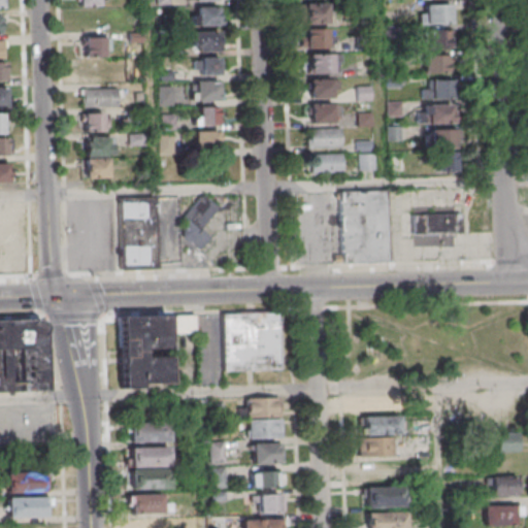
[(80,0),(101,0),(102,7),(80,8),(80,0)]
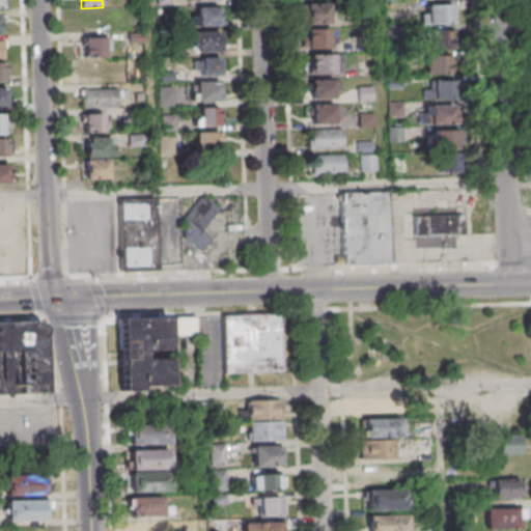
[(329,23),(329,2),(306,2),(306,23),(329,23)]
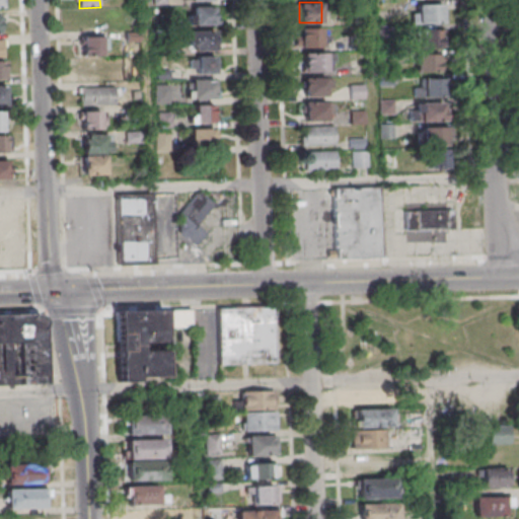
[(442,23),(442,3),(413,3),(413,23),(442,23)]
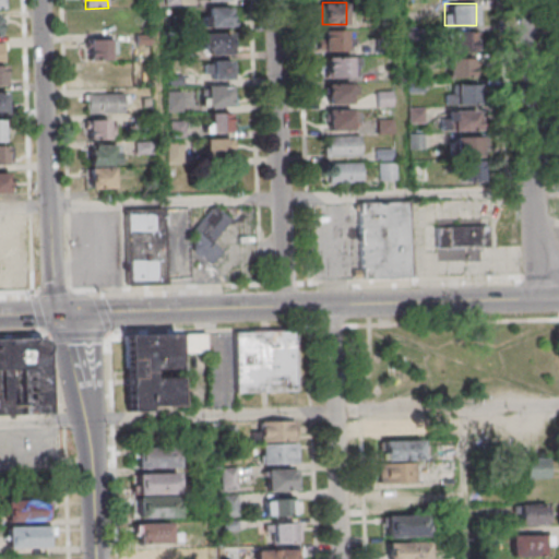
[(212,10),(233,9),(234,28),(212,28),(212,10)]
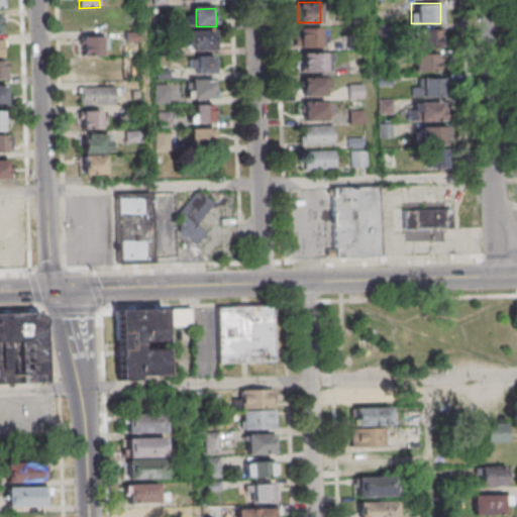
[(320,26),(297,26),(297,46),(320,46),(320,26)]
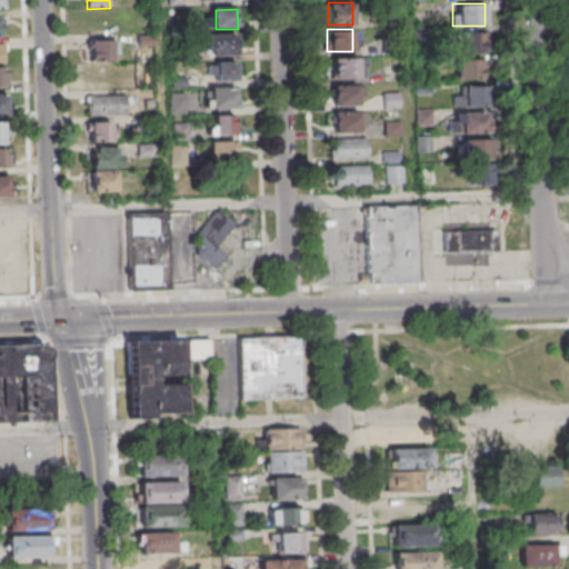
[(208,36),(240,36),(240,57),(216,58),(216,52),(209,53),(208,36)]
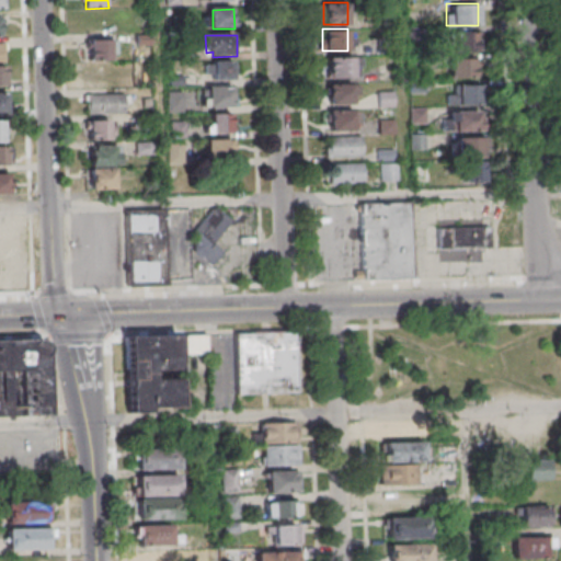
[(91,43),(113,42),(114,61),(91,63),(91,43)]
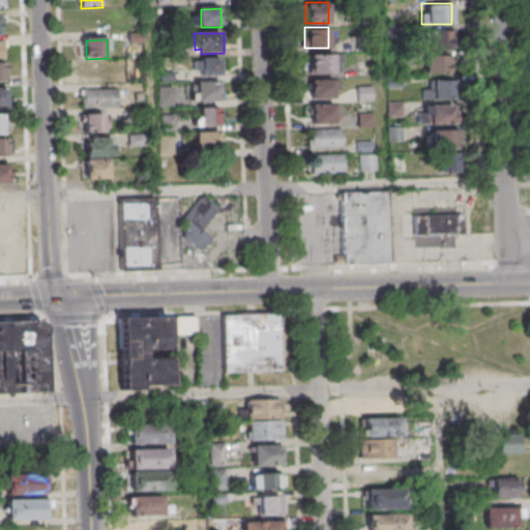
[(310,72),(333,72),(333,53),(310,53),(310,72)]
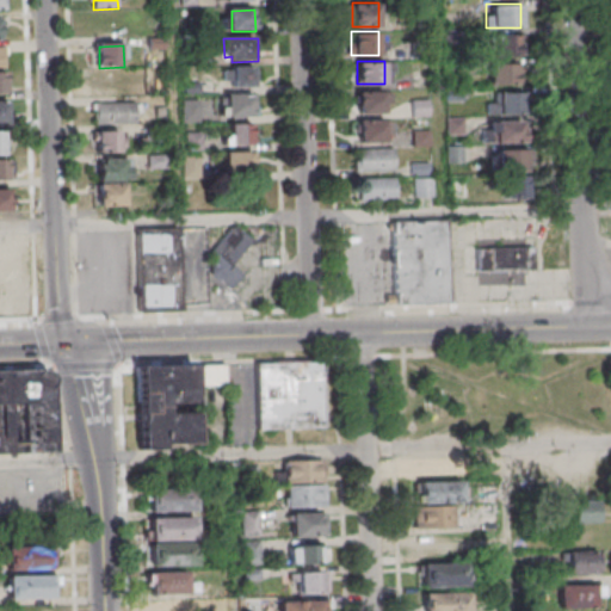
[(489,84),(518,84),(518,61),(489,61),(489,84)]
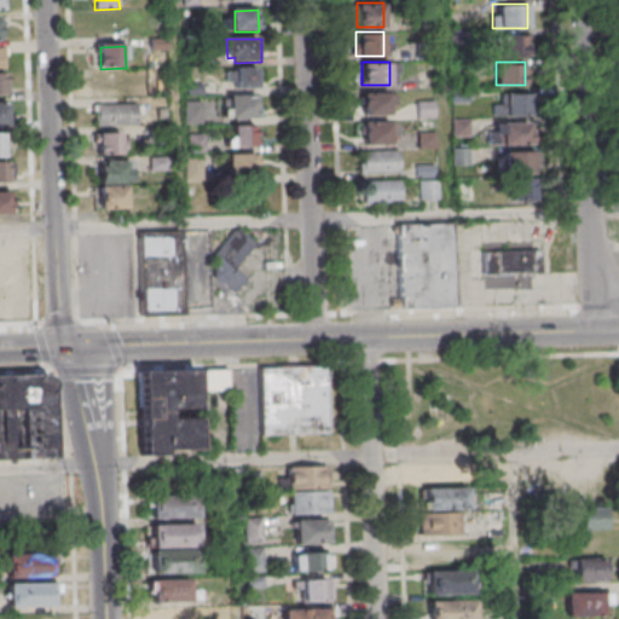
[(237,69),(261,68),(261,90),(237,91),(237,69)]
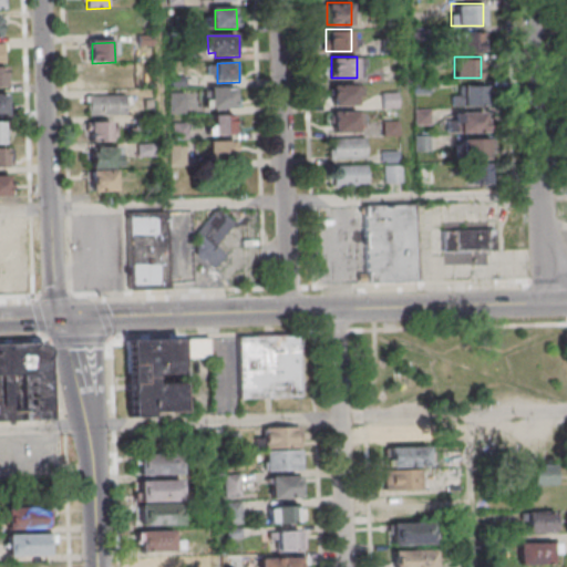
[(486,84),(451,84),(451,104),(486,104),(486,84)]
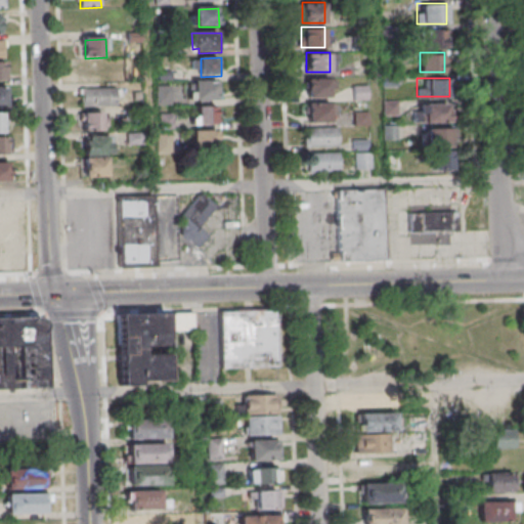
[(310,81),(331,80),(331,98),(310,98),(310,81)]
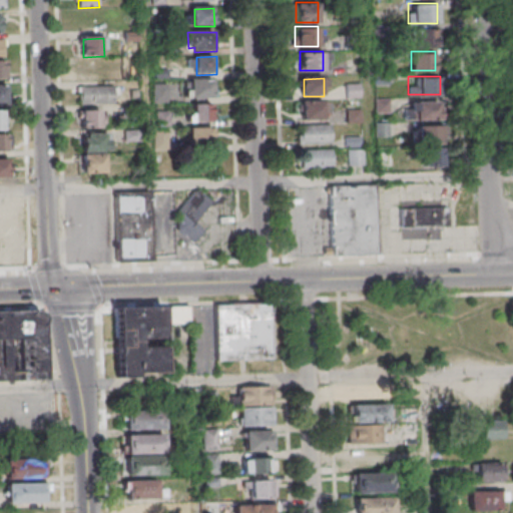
[(192,81),(214,80),(215,99),(192,99),(192,81)]
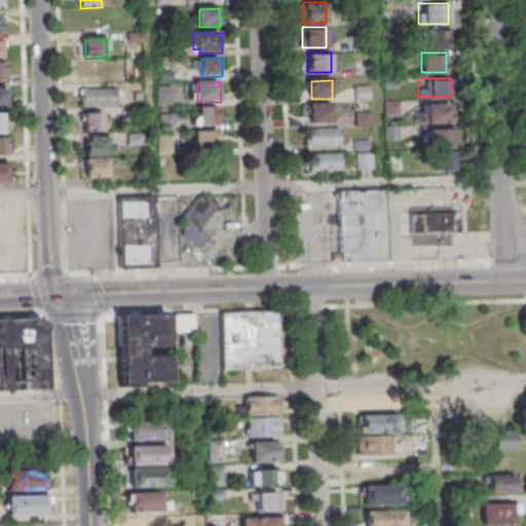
[(369,84),(355,84),(355,99),(369,99),(369,84)]
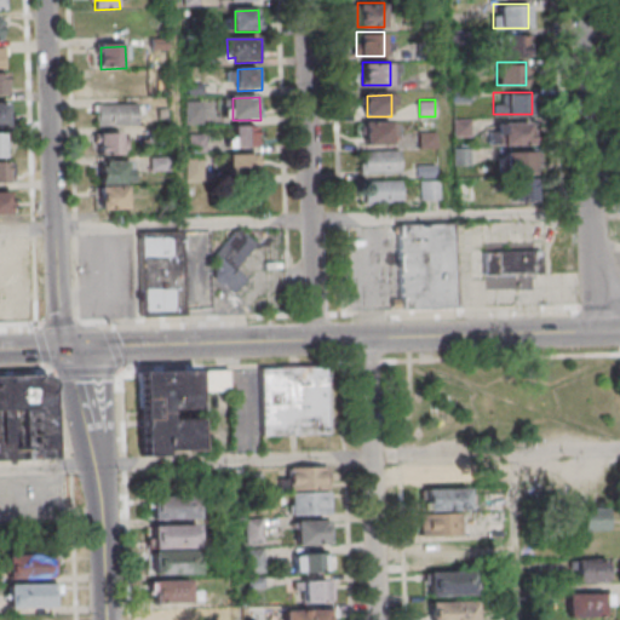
[(137,124),(137,102),(93,102),(93,124),(137,124)]
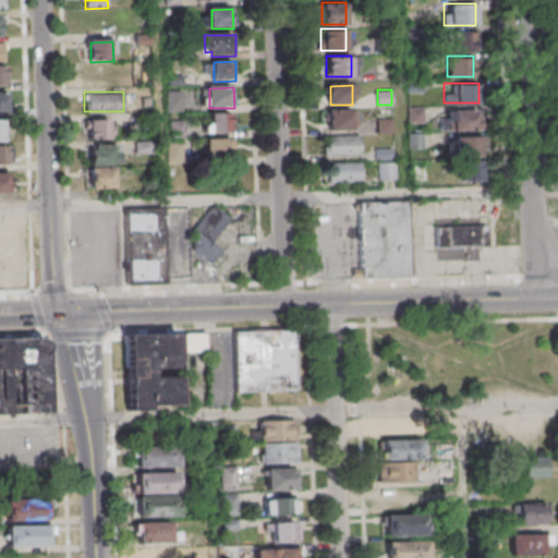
[(326,129),(353,129),(353,109),(326,109),(326,129)]
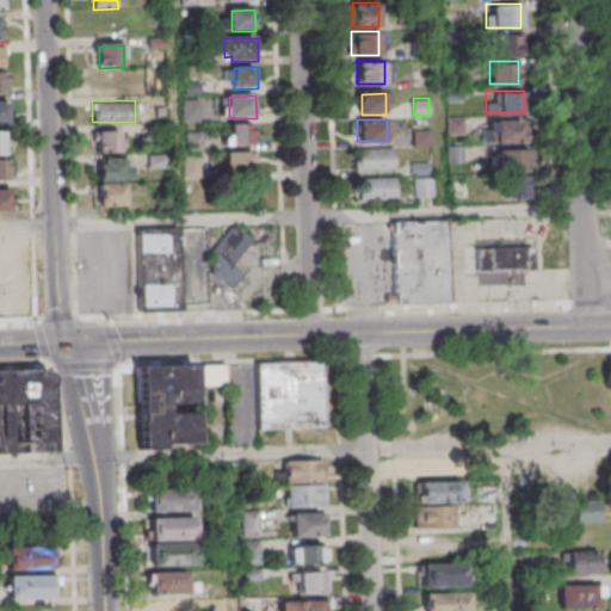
[(482,121),(482,142),(526,142),(526,121),(482,121)]
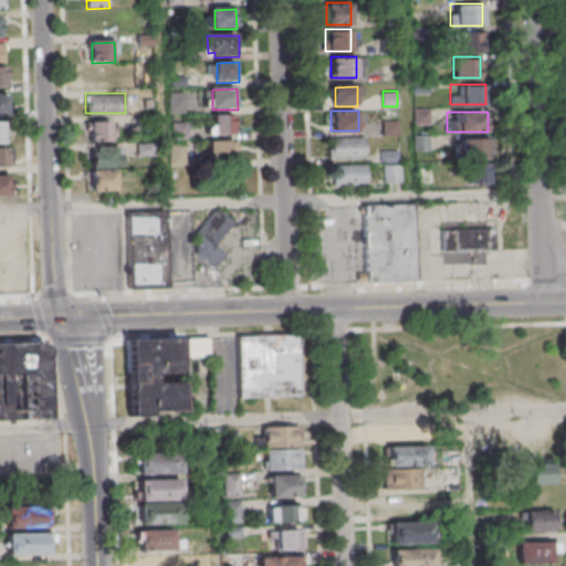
[(215,117),(237,116),(238,136),(216,136),(215,117)]
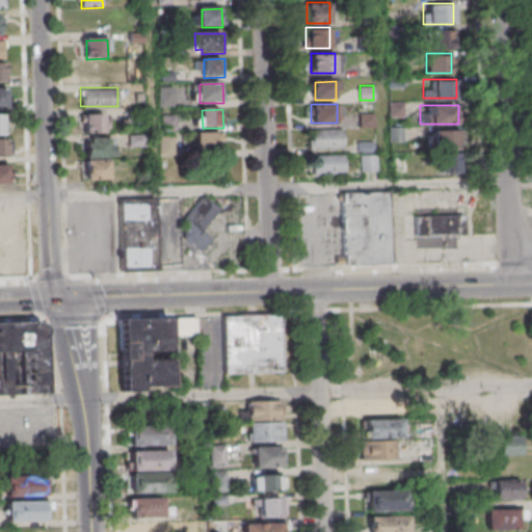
[(108,131),(108,113),(79,113),(79,131),(108,131)]
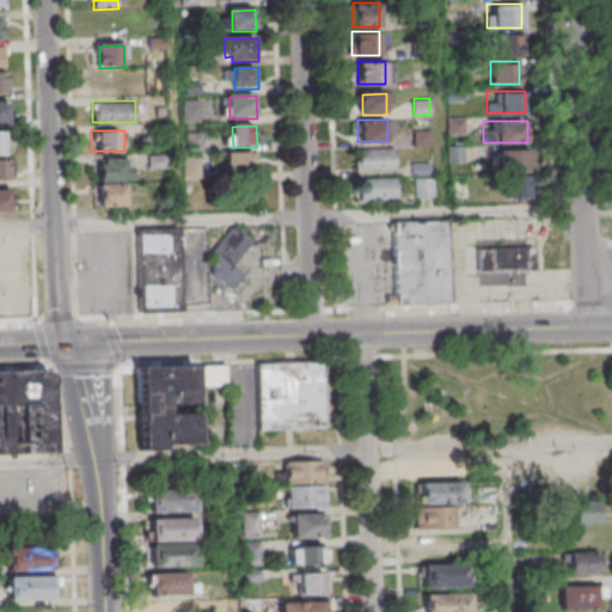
[(395,171),(395,148),(355,148),(355,171),(395,171)]
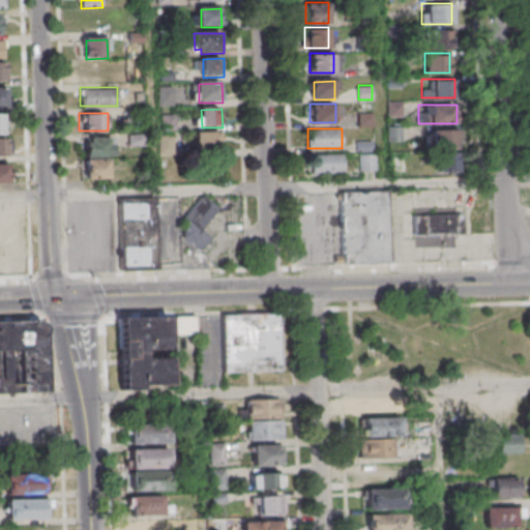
[(457,148),(457,129),(430,129),(430,148),(457,148)]
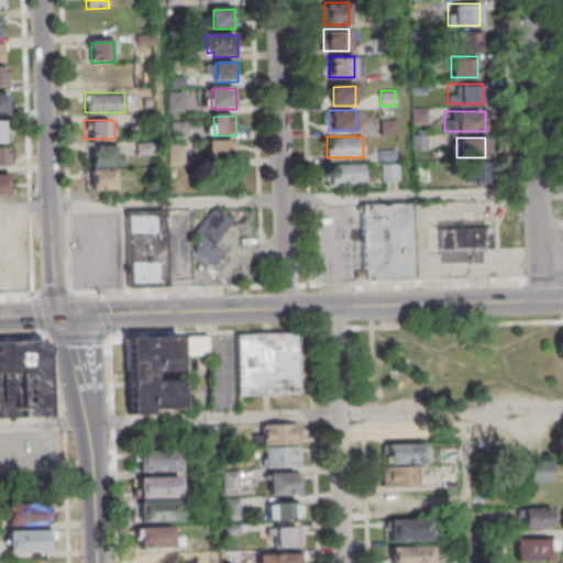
[(207,140),(207,161),(233,161),(233,140),(207,140)]
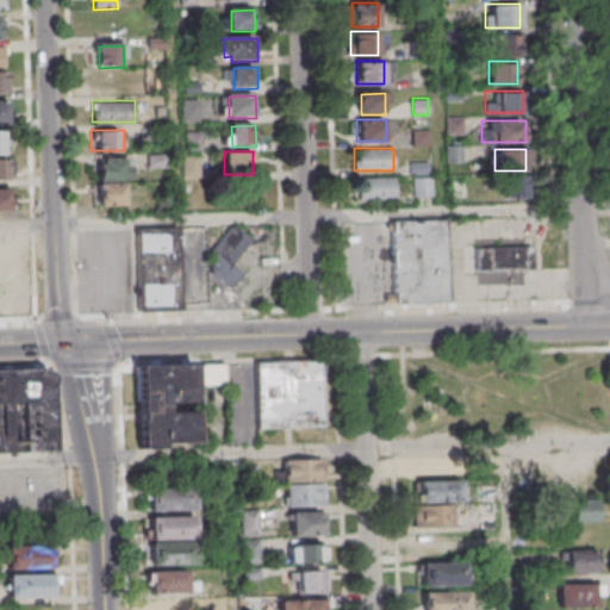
[(93,180),(125,180),(125,159),(93,159),(93,180)]
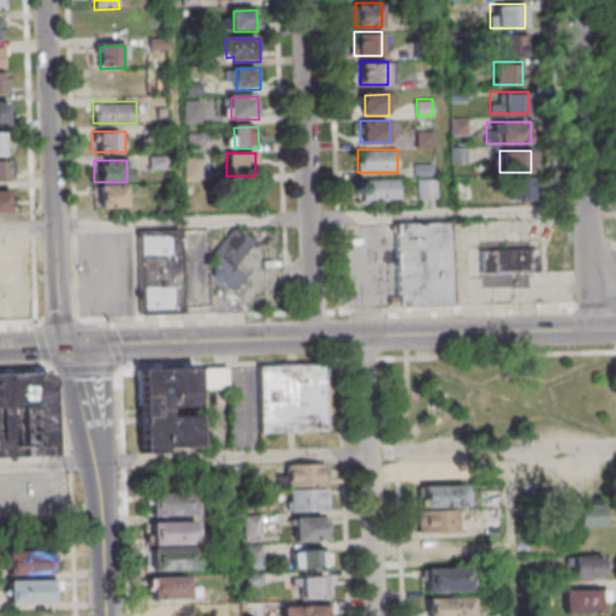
[(531,200),(531,176),(507,176),(507,200),(531,200)]
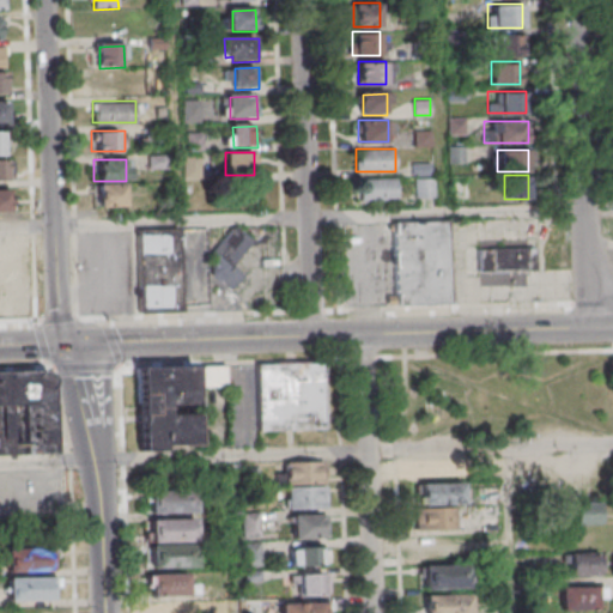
[(396,200),(396,178),(359,178),(359,200),(396,200)]
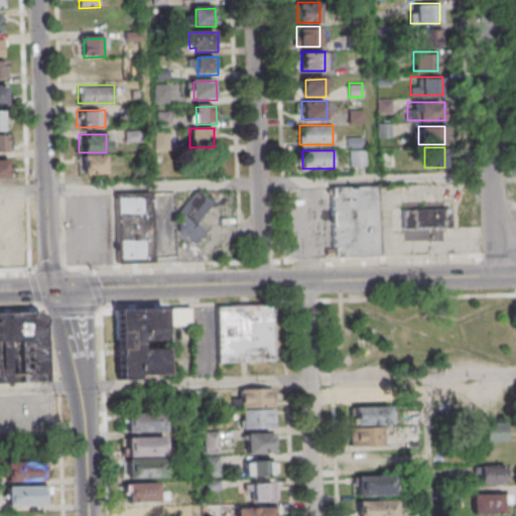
[(349,150),(349,164),(366,164),(366,150),(349,150)]
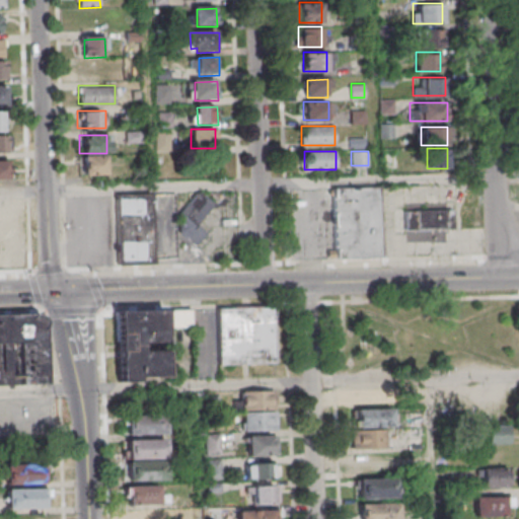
[(103,155),(79,155),(79,174),(103,174),(103,155)]
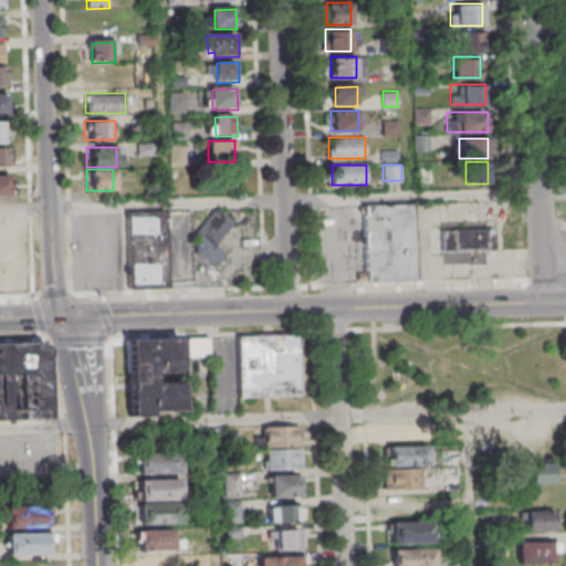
[(366,206),(417,205),(419,283),(368,284),(366,206)]
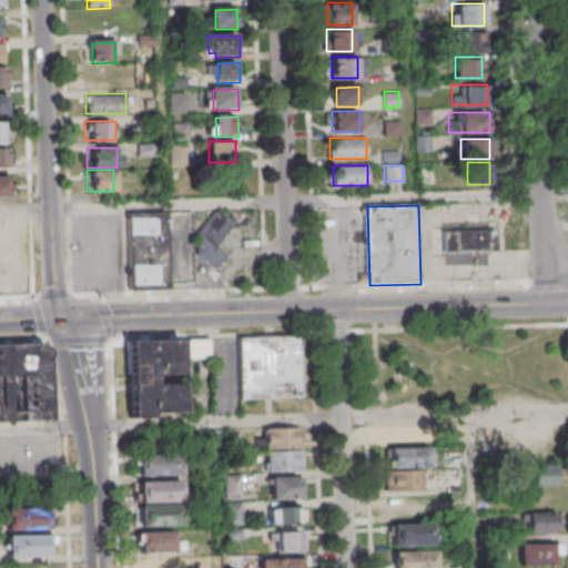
[(212,270),(225,255),(214,245),(234,223),(219,209),(186,246),(212,270)]
